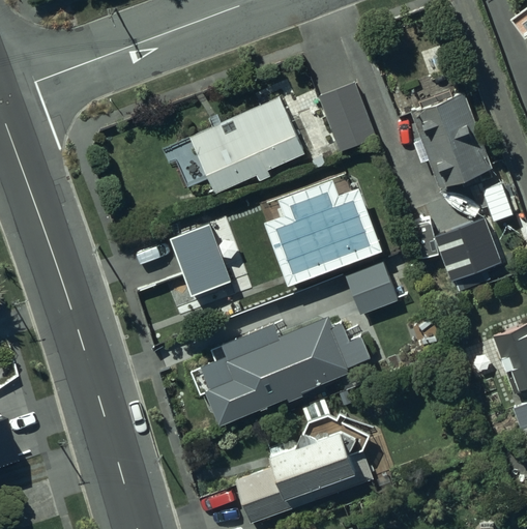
[(521,32),(526,29),(526,30),(526,36),(525,38),(526,45),(526,0),(506,15),(521,32)]
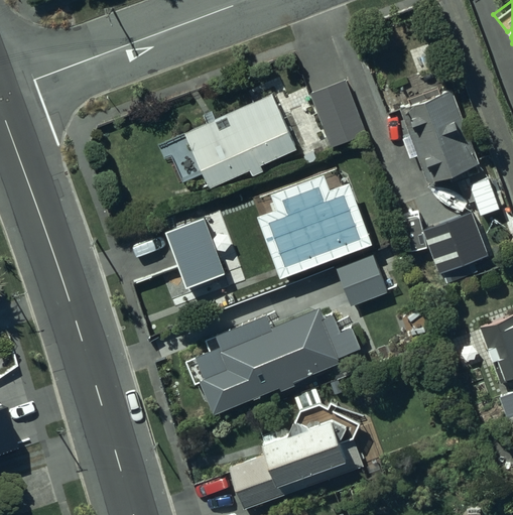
[(330,36),(293,50),(327,145),(364,131),(344,80),(347,79),(330,36)]
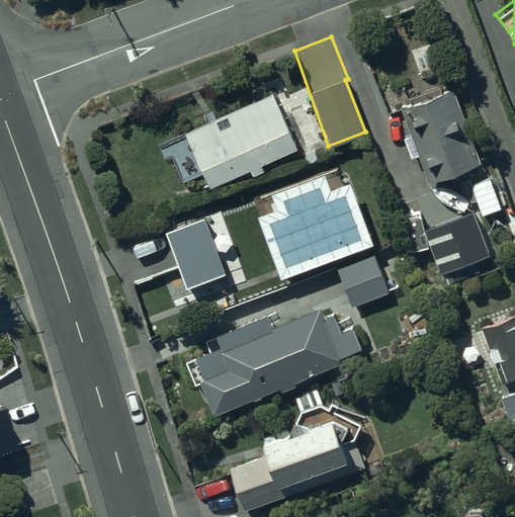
[(399,110),(427,184),(480,165),(451,91),(399,110)]
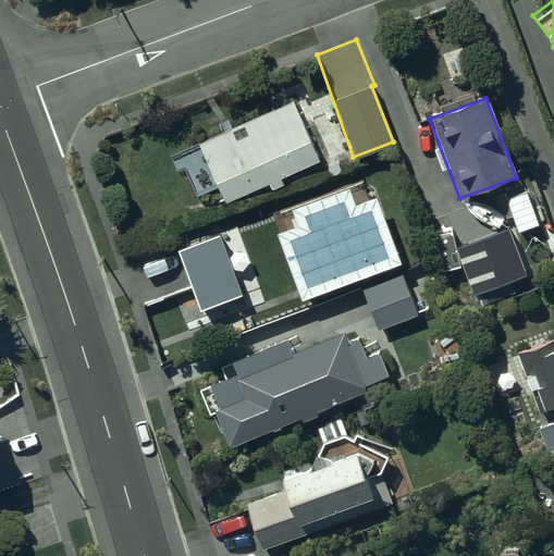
[(223,130),(196,140),(221,201),(265,184),(267,190),(284,184),(280,175),(318,159),(294,100),(229,126),(226,122),(221,124),(223,130)]
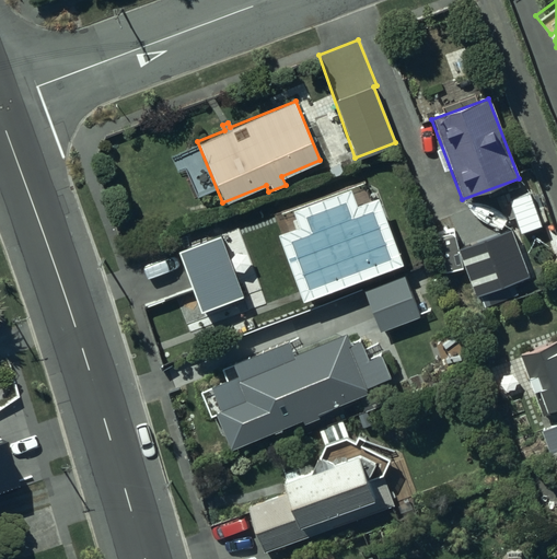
[(303,304),(404,267),(379,198),(357,206),(351,189),(292,211),(300,229),(279,236),(303,304)]
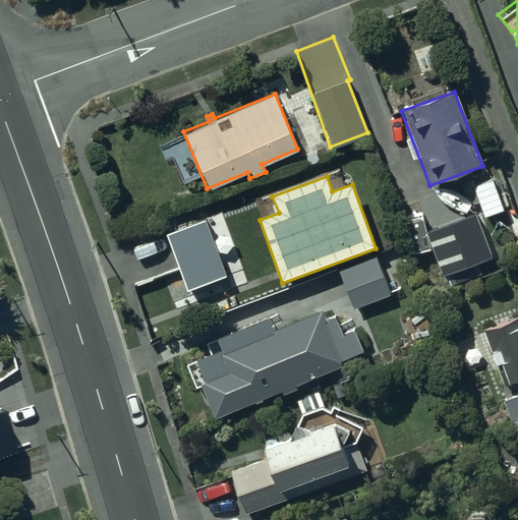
[(491,176),(470,183),(471,186),(466,188),(471,201),(475,199),(480,215),(502,208),(491,176)]
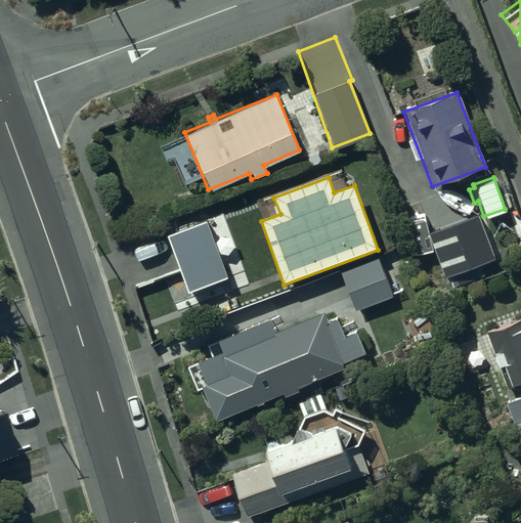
[(432,234),(451,287),(481,275),(478,268),(495,262),(479,217),(432,234)]
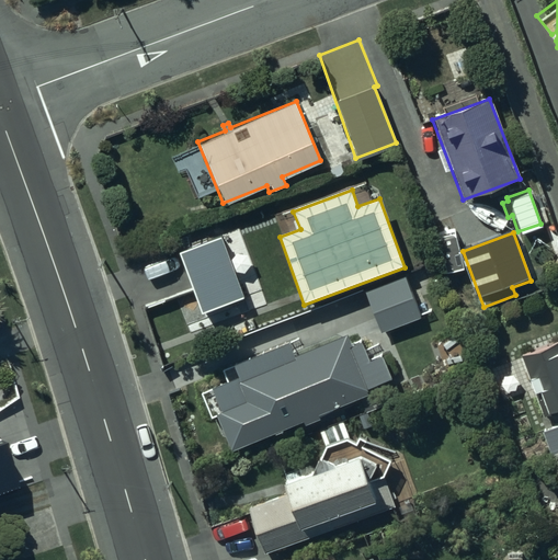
[(202,313),(245,297),(221,237),(179,253),(202,313)]
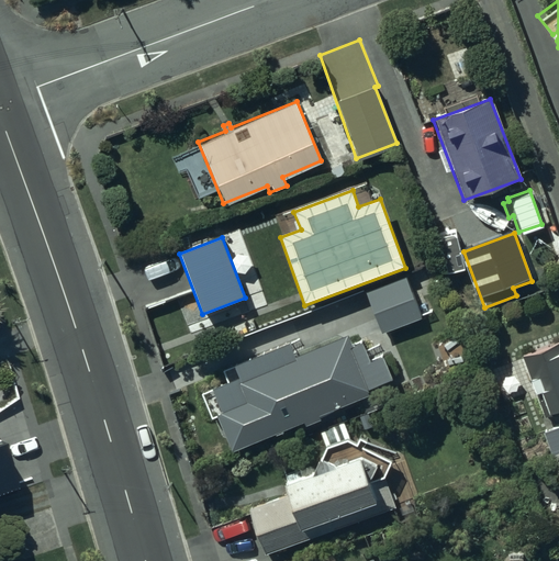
[(365,293),(380,335),(422,318),(405,278),(365,293)]
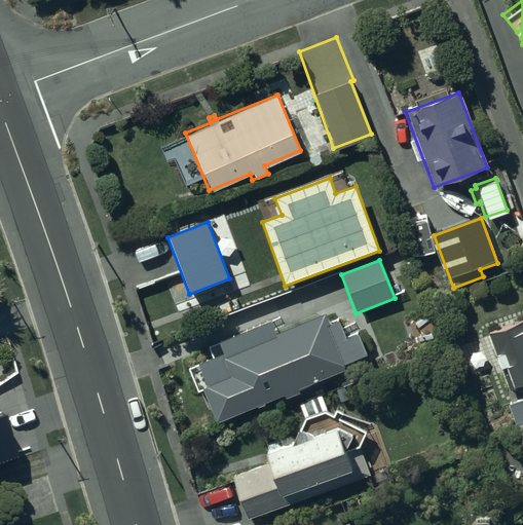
[(202,390),(217,424),(344,371),(341,364),(366,353),(358,335),(346,339),(339,322),(330,326),(326,315),(276,336),(270,323),(219,343),(224,354),(198,365),(208,386),(202,390)]
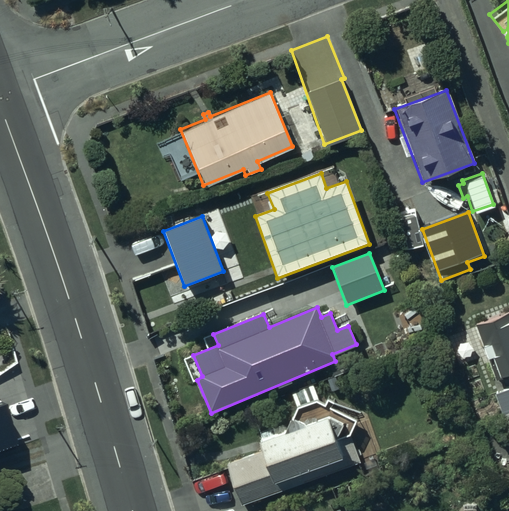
[(508,310),(508,307),(488,311),(472,322),(491,375),(508,366),(508,369),(508,368),(508,310)]
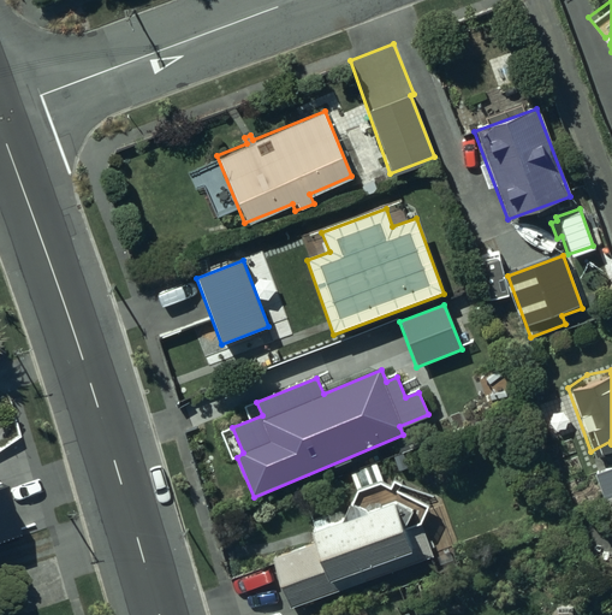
[(611,516),(611,461),(590,469),(608,519),(611,516)]
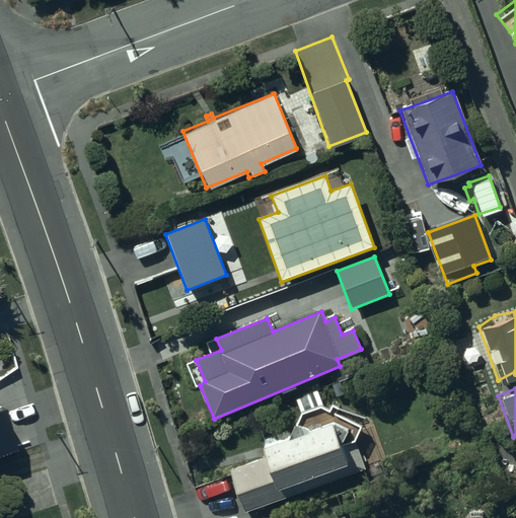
[(259,439),(260,453),(225,465),(240,509),(362,465),(352,438),(358,422),(362,417),(308,390),(295,417),(290,417),(283,432),(259,439)]
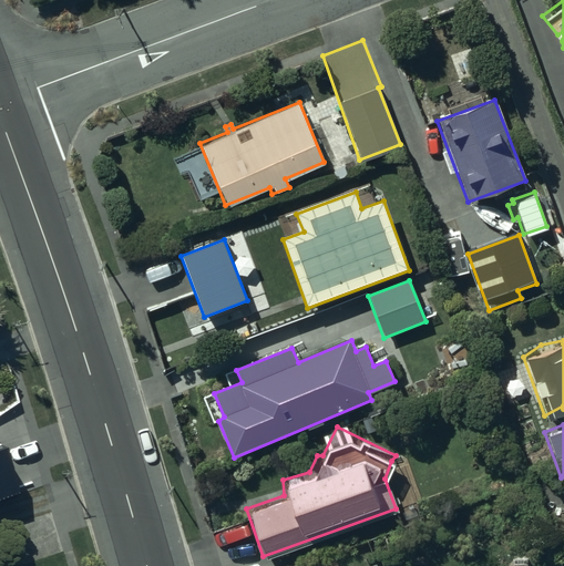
[(0,503),(17,497),(0,452),(0,503)]
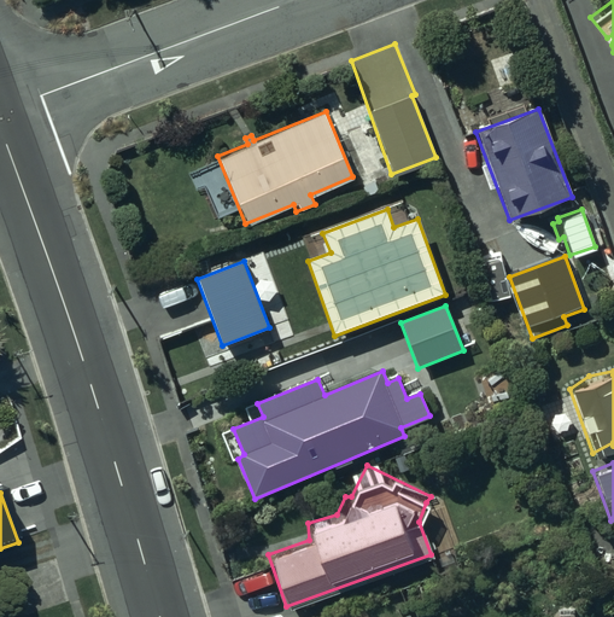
[(409,616),(404,606),(379,616),(409,616)]
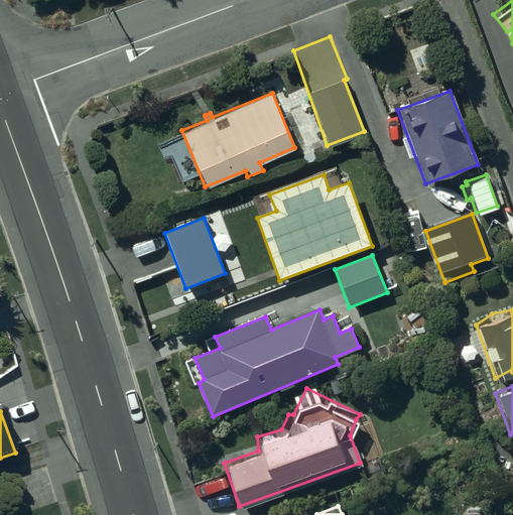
All buildings are outlined.
